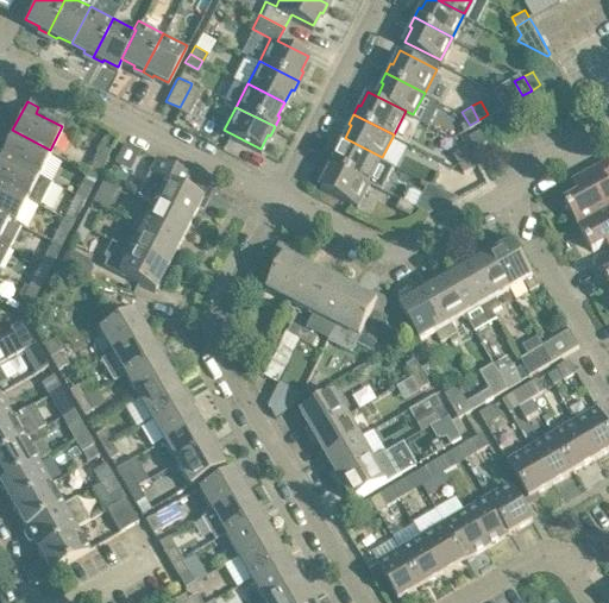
[(469,133),(476,145),(488,138),(482,126),(469,133)]
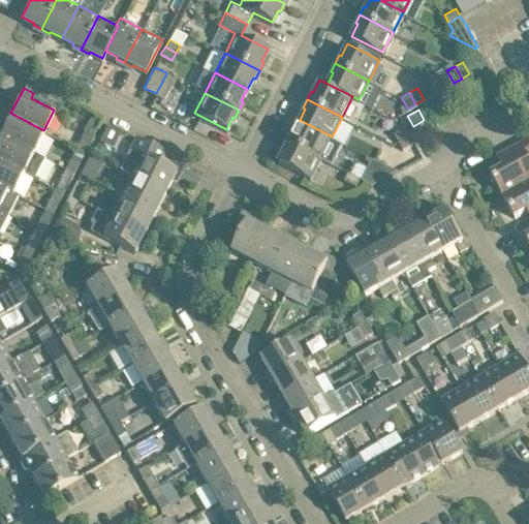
[(43,130),(10,113),(5,111),(0,120),(6,122),(0,133),(33,150),(43,130)]
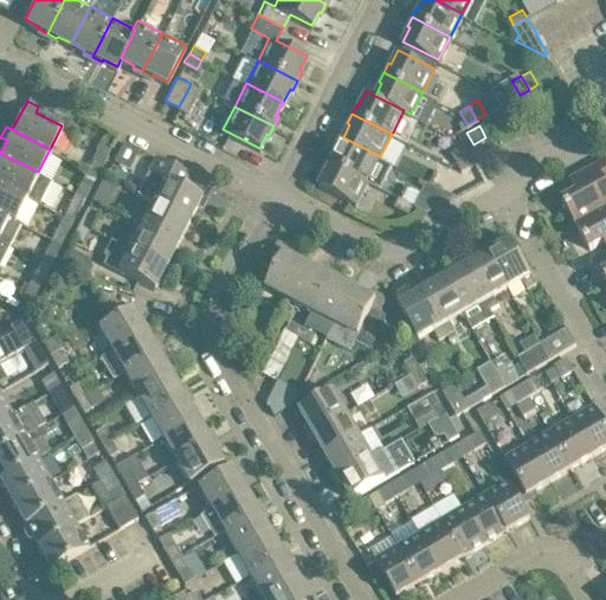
[(86,168),(96,173),(115,135),(105,130),(86,168)]
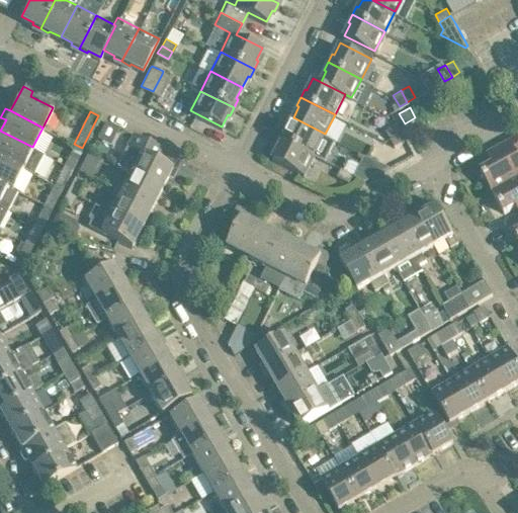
[(315,153),(325,134),(293,117),(287,130),(285,127),(281,136),(315,153)]
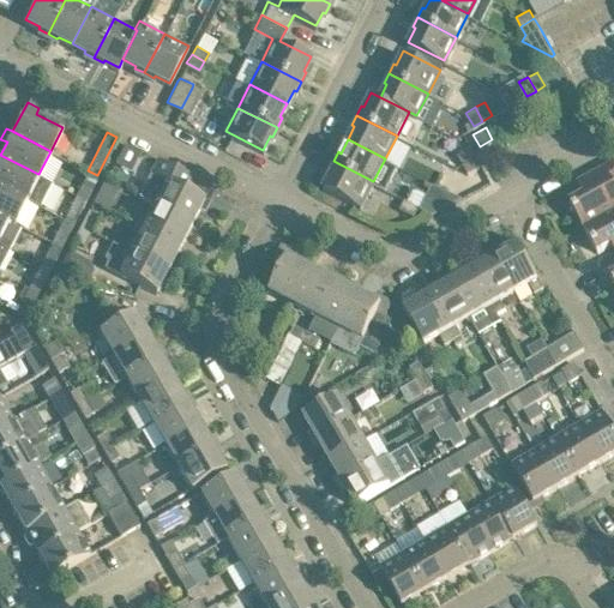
[(476,154),(470,145),(457,152),(463,162),(476,154)]
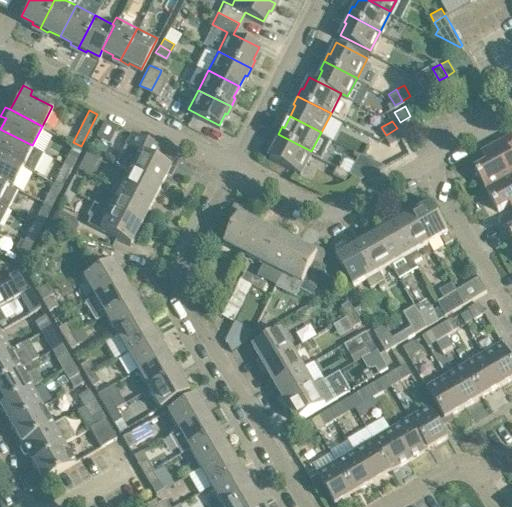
[(0,153),(22,165),(33,170),(43,150),(32,145),(0,129),(0,128),(0,153)]
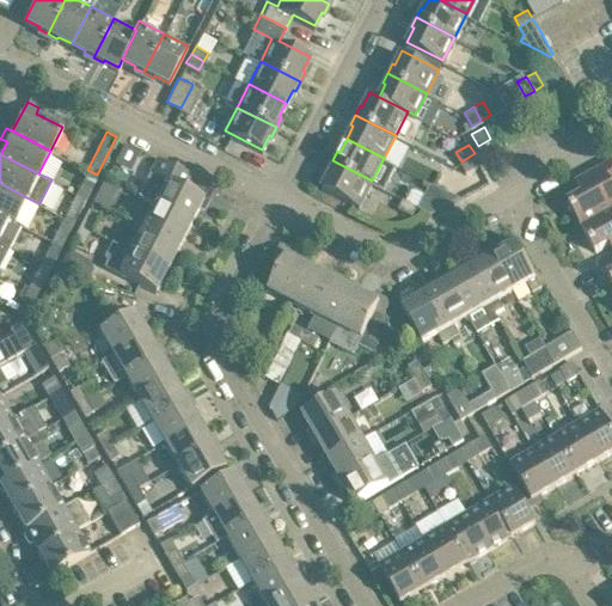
[(475,153),(461,161),(466,171),(479,163),(475,153)]
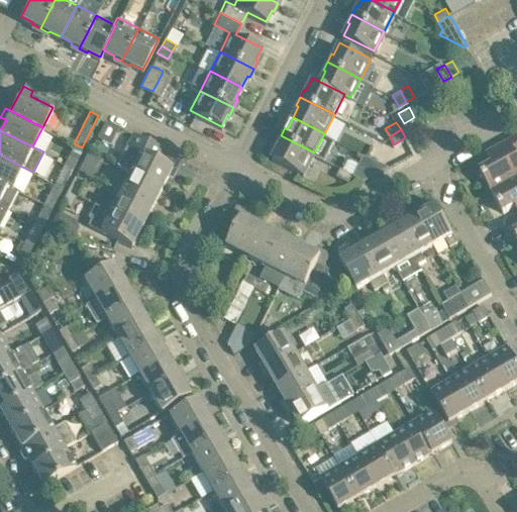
[(117,163),(129,170),(162,186),(172,166),(156,158),(161,146),(132,131),(117,163)]
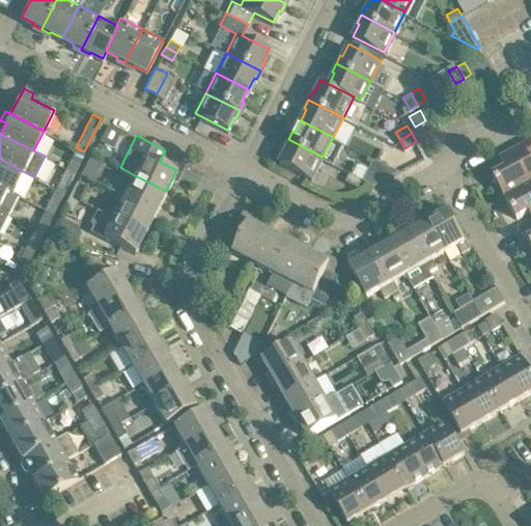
[(530,138),(499,155),(505,166),(493,173),(504,194),(530,178),(530,138)]
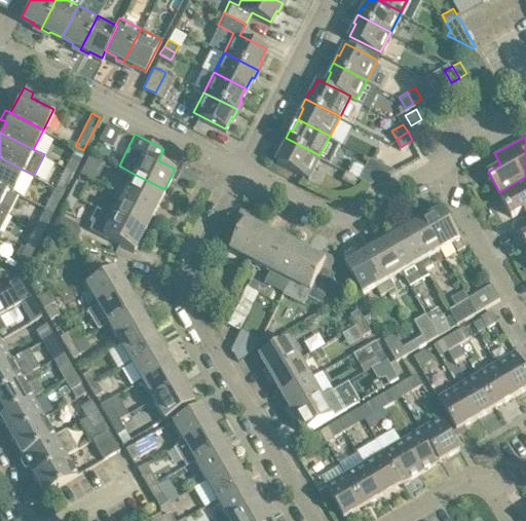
[(309,176),(320,155),(286,138),(282,146),(284,148),(277,159),(309,176)]
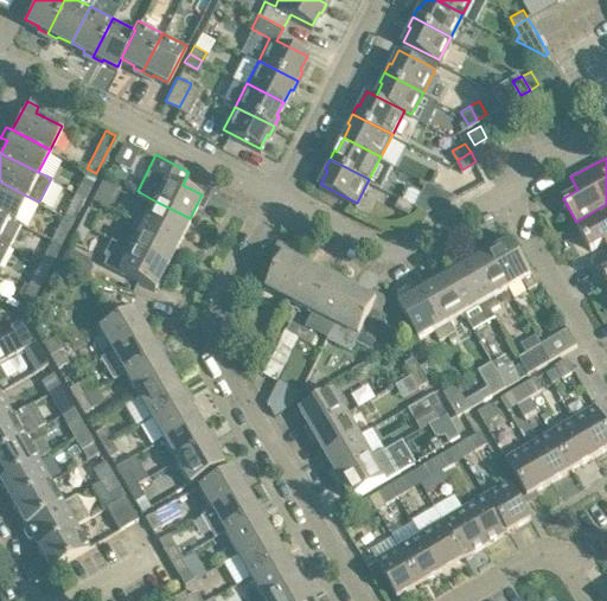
[(96,173),(87,168),(75,191),(84,196),(96,173)]
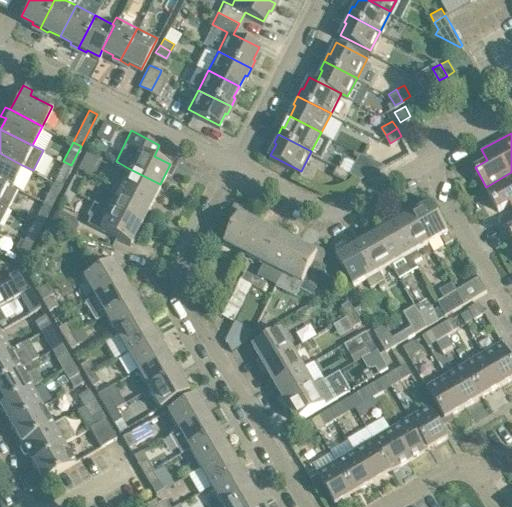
[(87,147),(77,166),(85,170),(95,151),(87,147)]
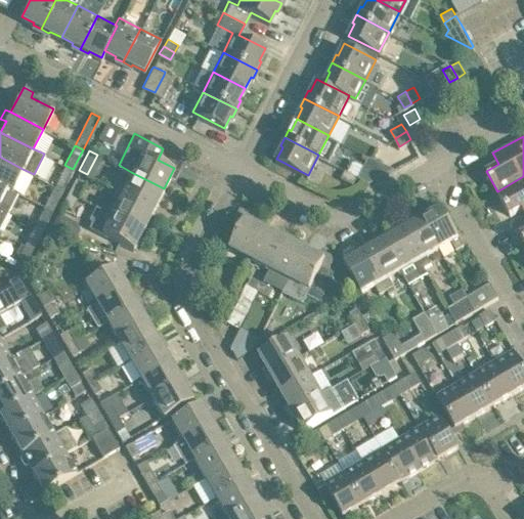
[(364,164),(358,175),(369,181),(392,168),(368,156),(364,164)]
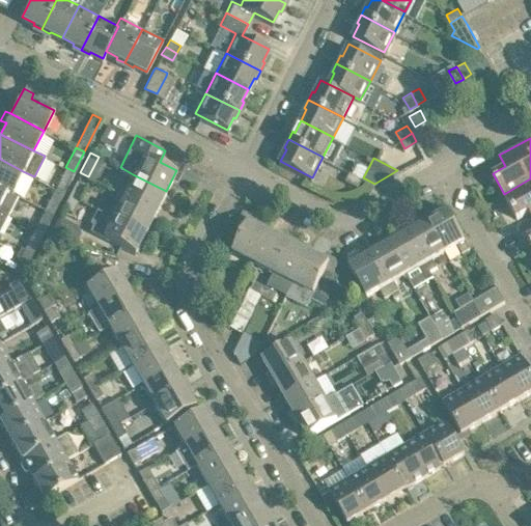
[(12,192),(23,171),(0,159),(0,183),(7,188),(6,189),(12,192)]
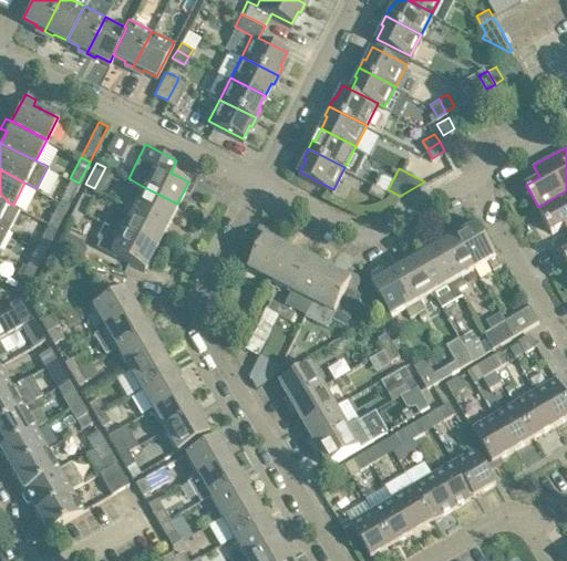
[(369,190),(381,197),(390,180),(378,174),(369,190)]
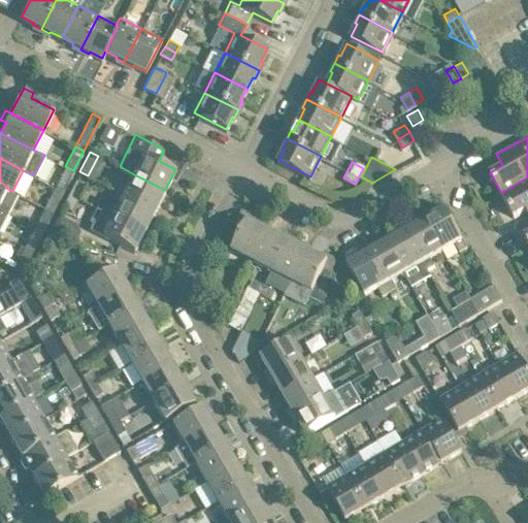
[(73,170),(65,166),(55,186),(64,190),(73,170)]
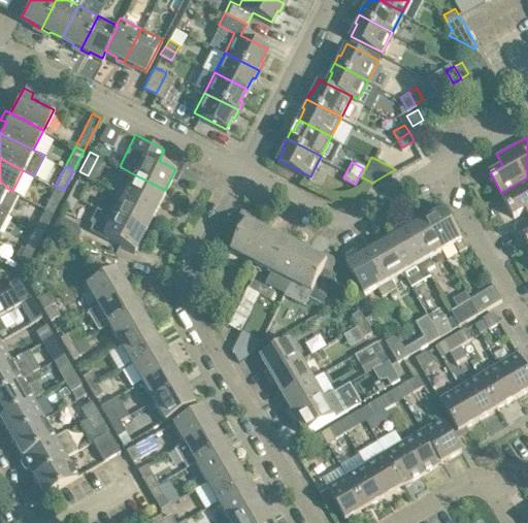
[(155,209),(165,190),(132,173),(126,187),(117,182),(113,189),(155,209)]
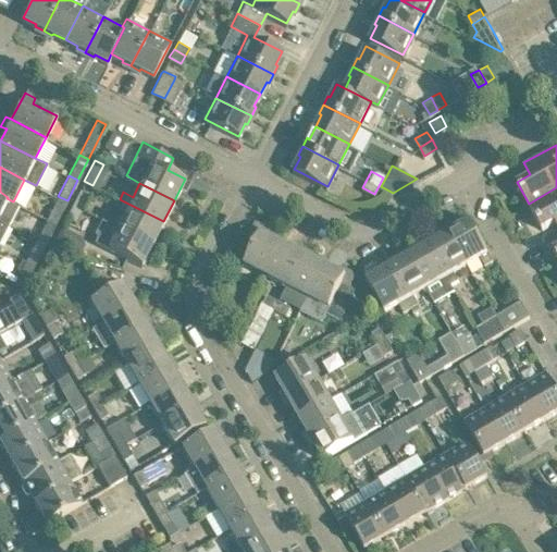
[(556,187),(529,204),(542,227),(555,219),(556,222),(556,187)]
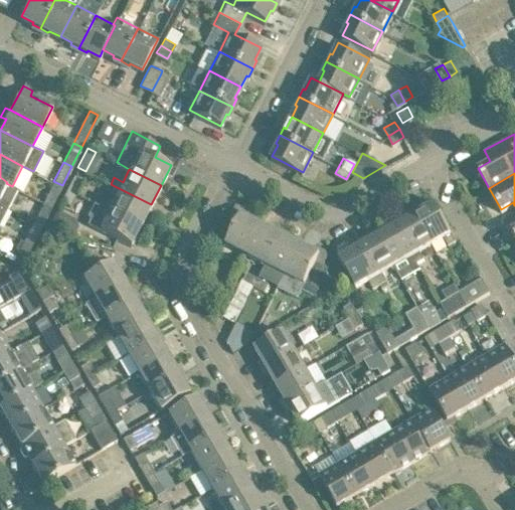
[(67,187),(76,191),(82,179),(73,174),(67,187)]
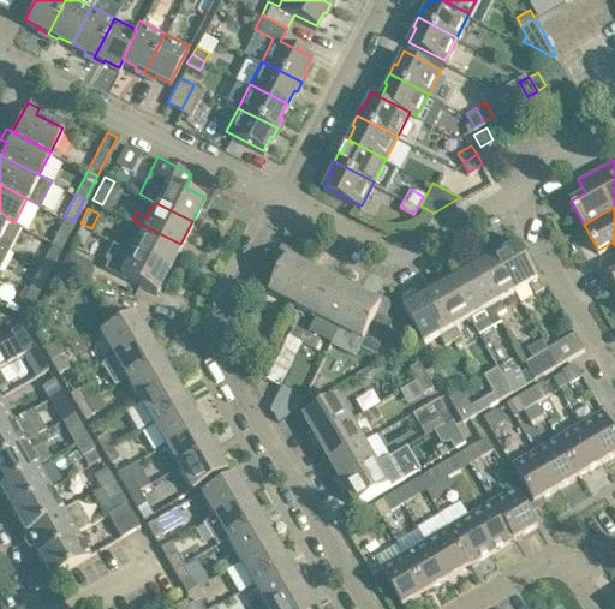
[(0,240),(9,245),(18,225),(15,222),(7,219),(9,218),(0,212),(0,240)]
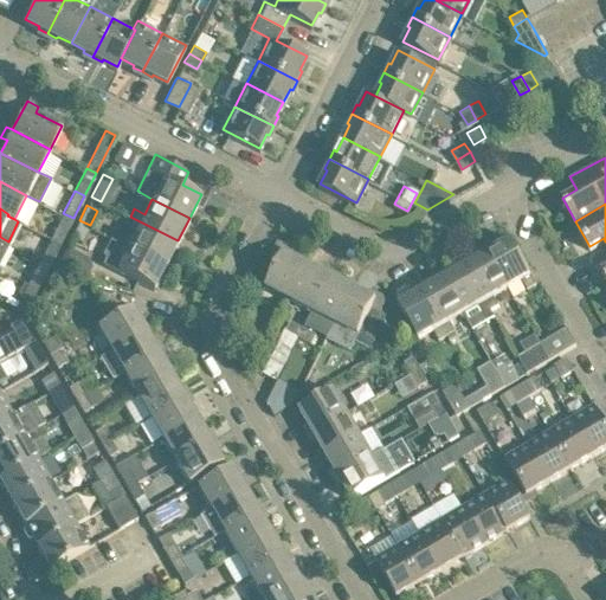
[(73,218),(63,213),(51,237),(60,242),(73,218)]
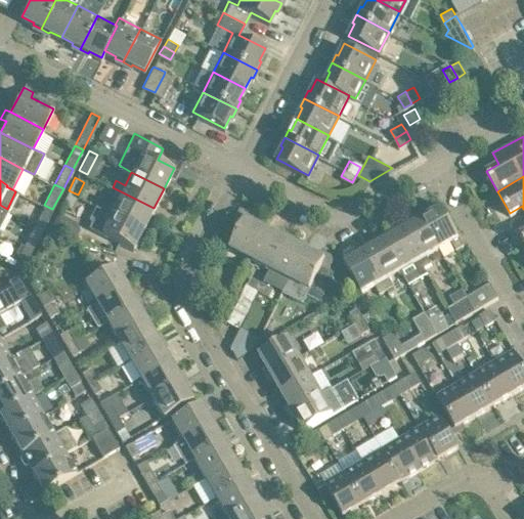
[(154,208),(113,187),(108,196),(118,200),(112,212),(143,227),(154,208)]
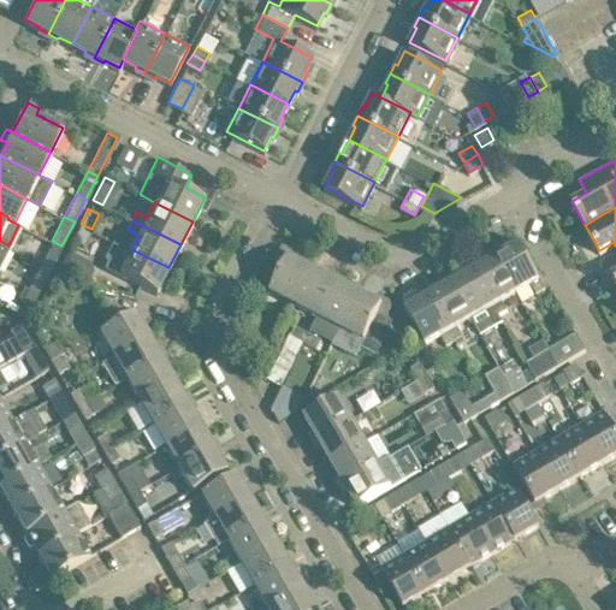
[(92,229),(81,224),(73,237),(84,243),(92,229)]
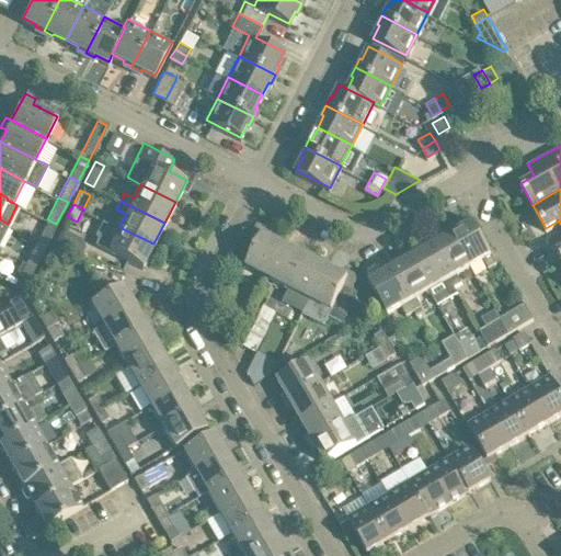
[(142,265),(153,244),(119,227),(103,218),(95,234),(99,235),(95,242),(142,265)]
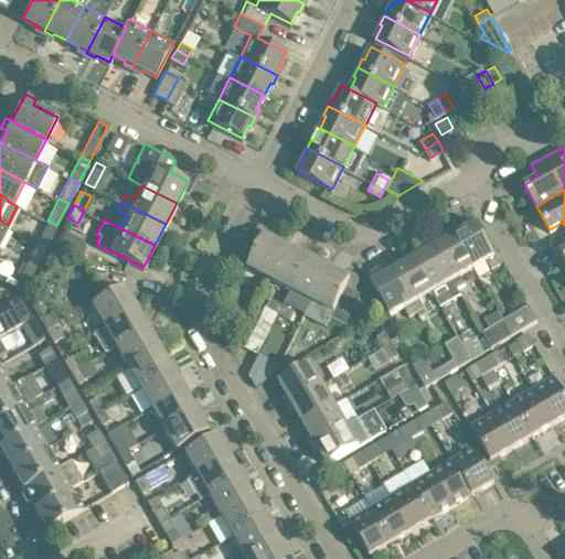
[(455,232),(473,265),(487,257),(492,266),(500,261),(476,219),(455,232)]
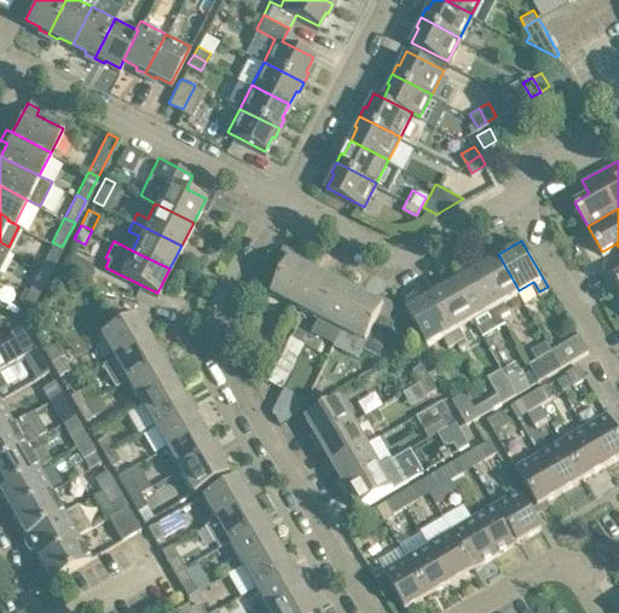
[(62,247),(52,242),(44,258),(36,254),(34,261),(40,265),(51,270),(62,247)]
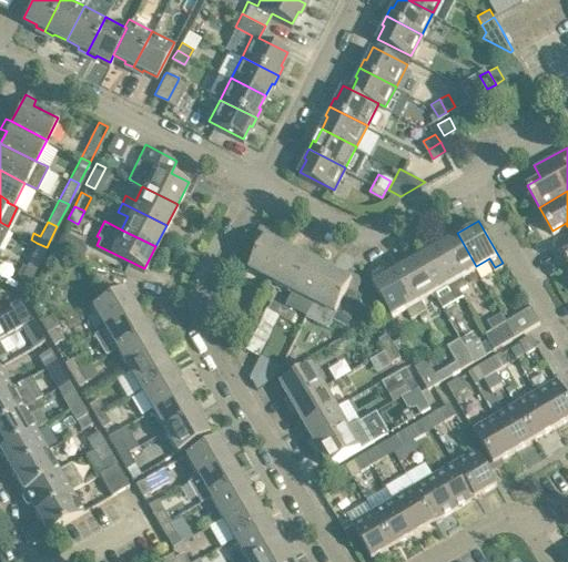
[(271,277),(288,245),(266,234),(269,228),(260,224),(253,238),(262,242),(250,266),(271,277)]
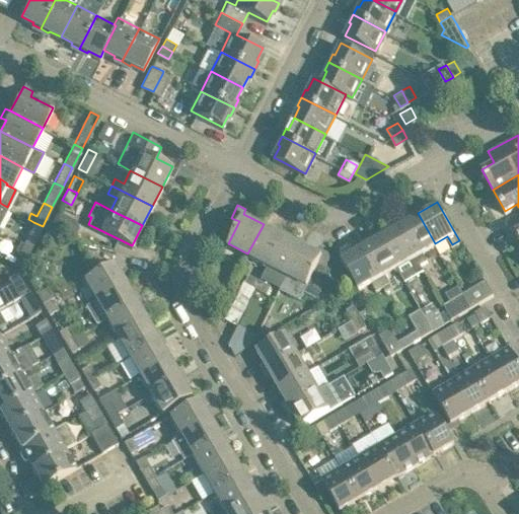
[(423,250),(435,243),(418,213),(398,224),(421,263),(427,259),(423,250)]
